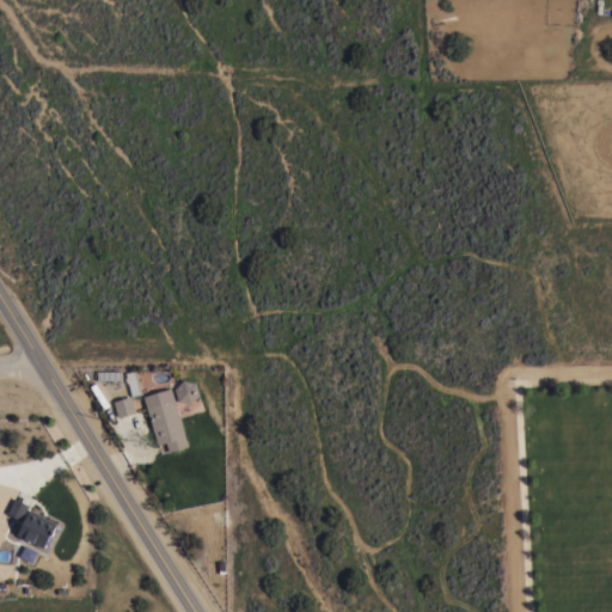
[(121,379),(97,379),(97,369),(121,369),(121,379)]
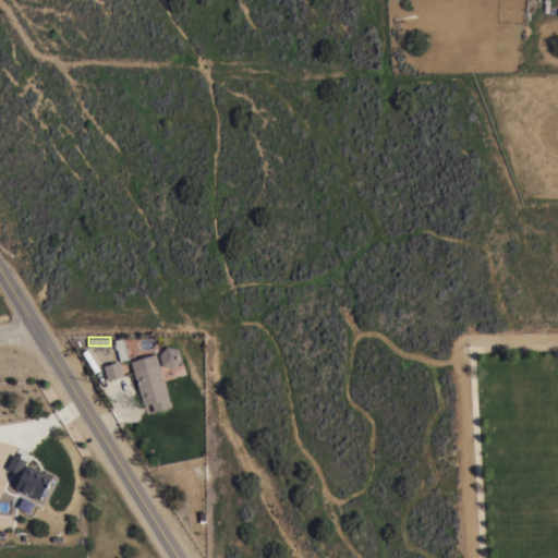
[(120,361),(117,348),(114,348),(113,343),(114,343),(113,339),(124,337),(130,359),(120,361)]
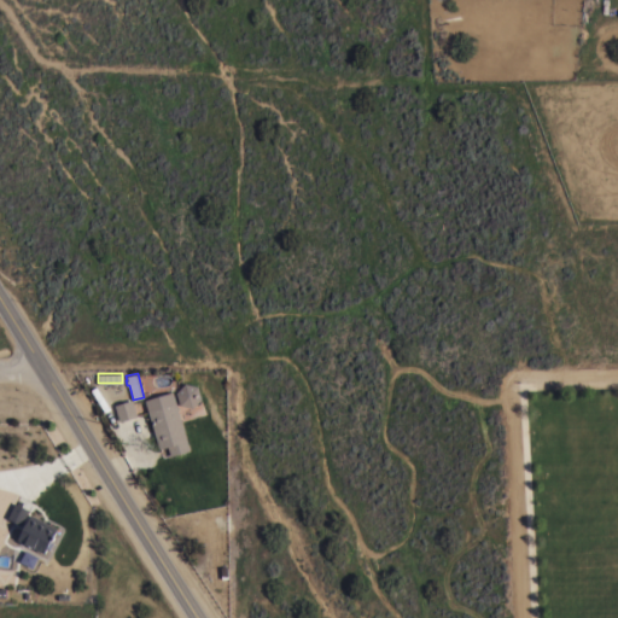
[(185,382),(197,385),(202,398),(192,407),(180,404),(175,391),(185,382)]
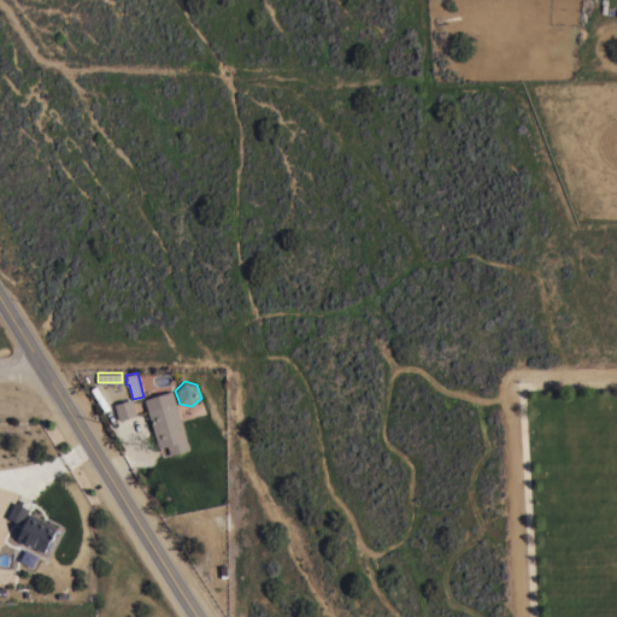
[(189,448),(170,454),(166,445),(158,447),(144,399),(172,391),(189,448)]
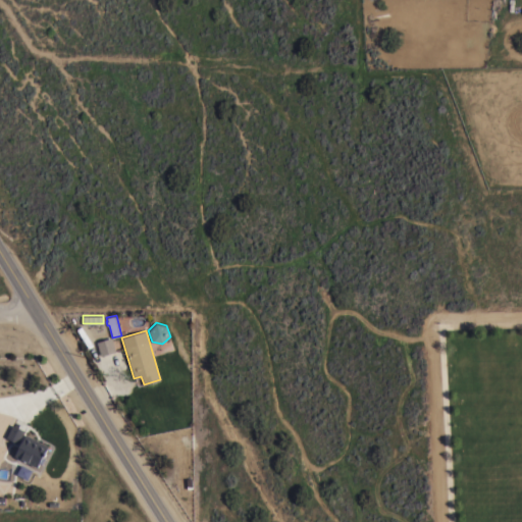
[(96,342),(111,336),(115,351),(100,355),(96,342)]
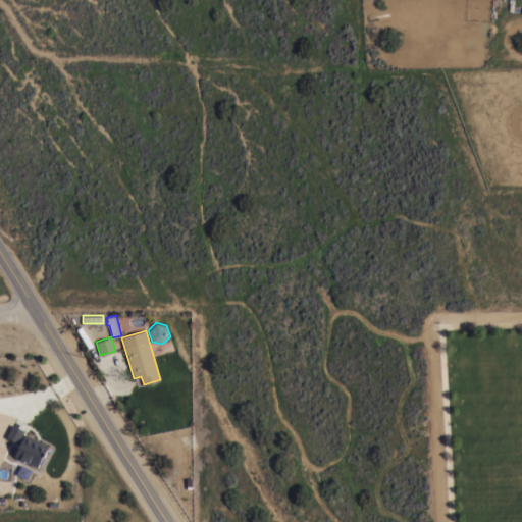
[(16,442),(21,429),(10,425),(5,438),(16,442)]
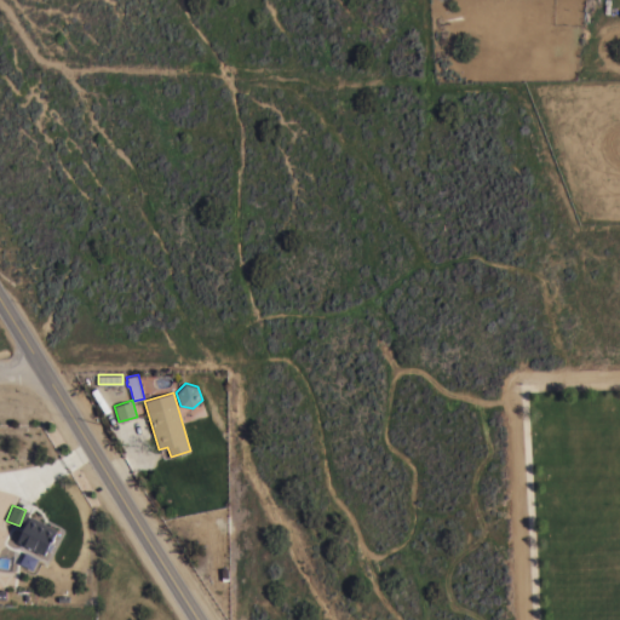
[(53,532),(36,524),(39,520),(27,515),(16,543),(44,554),(53,532)]
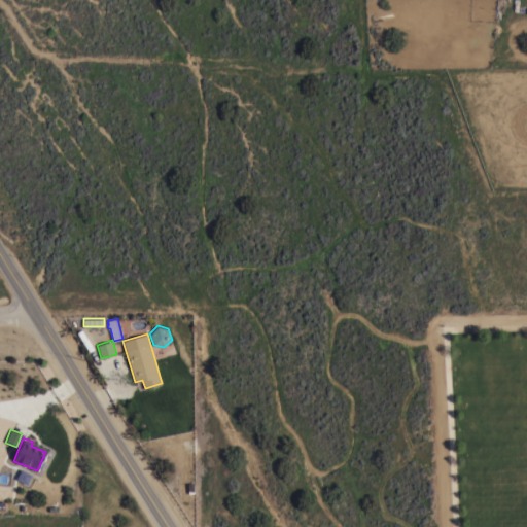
All buildings are outlined.
